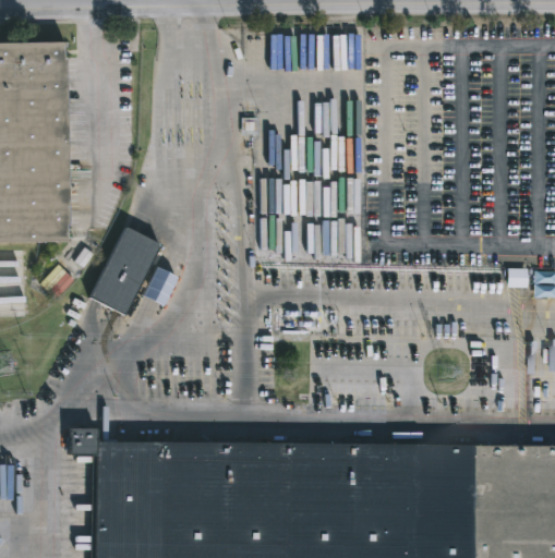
[(63,49),(63,58),(67,58),(70,225),(67,225),(67,237),(70,237),(70,241),(0,242),(0,41),(65,40),(65,45),(63,45),(63,49)]
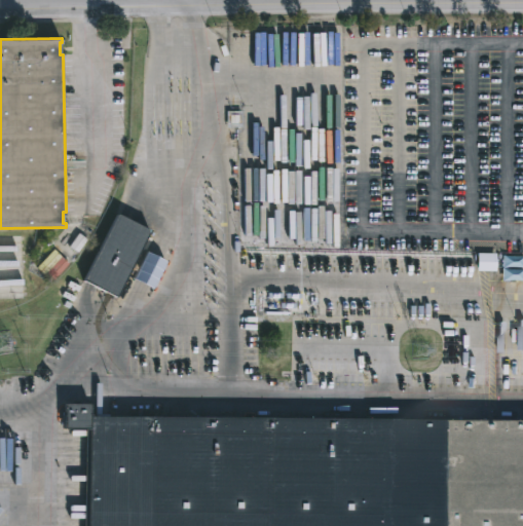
[(84,284),(120,300),(152,232),(115,216),(84,284)]
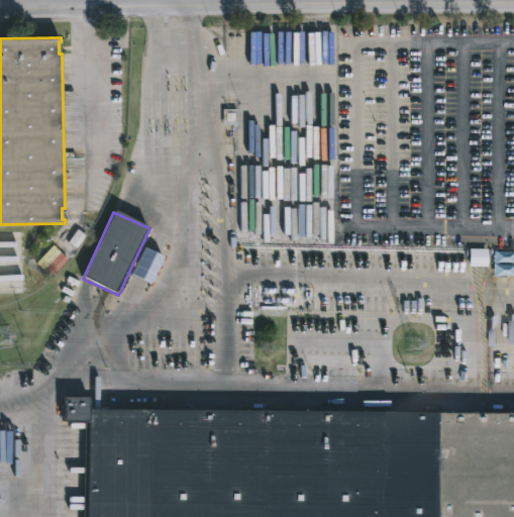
[(490,267),(472,267),(472,248),(491,248),(490,267)]
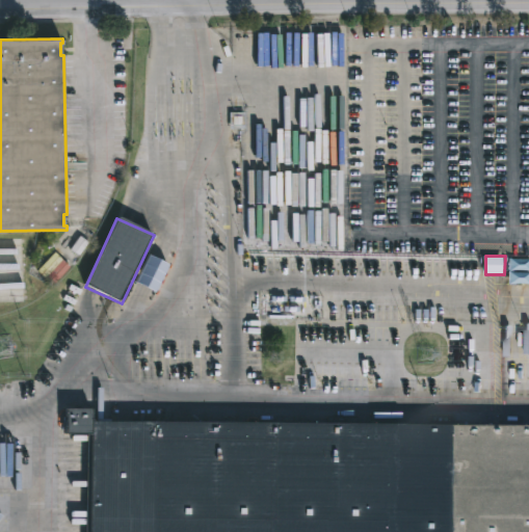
[(528,284),(510,284),(510,258),(528,258),(528,284)]
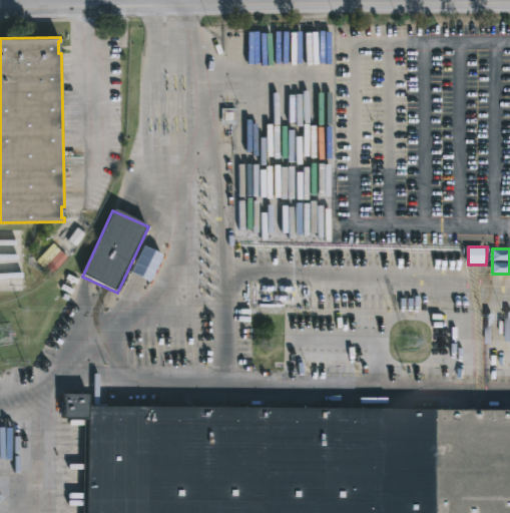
[(89,394),(89,407),(509,410),(509,512),(84,512),(85,419),(65,419),(65,394),(89,394)]
